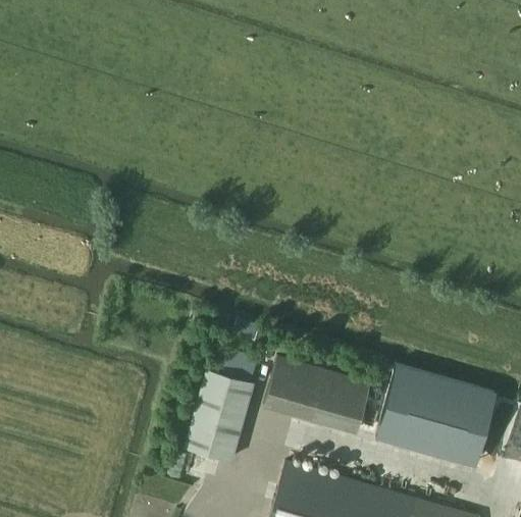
[(237,320),(232,334),(255,342),(259,327),(237,320)]
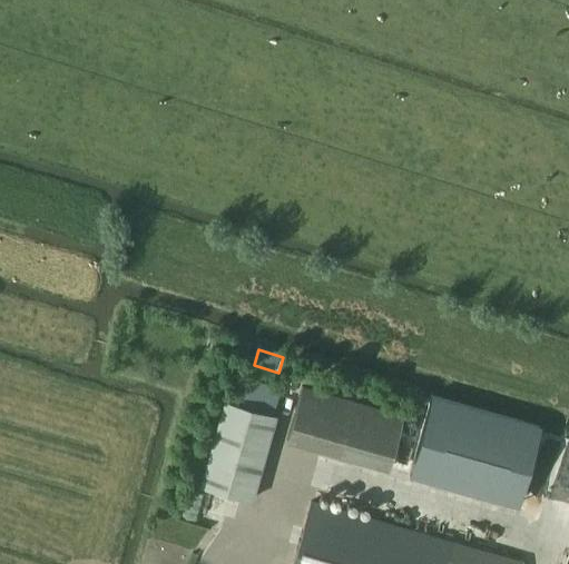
[(389,474),(404,421),(303,392),(287,445),(389,474)]
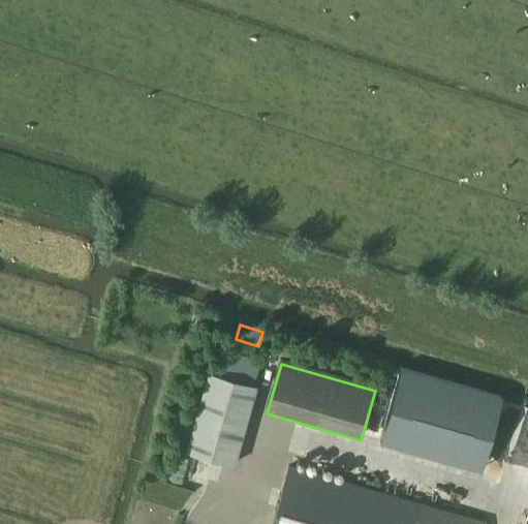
[(401,375),(381,445),(462,467),(482,397),(401,375)]
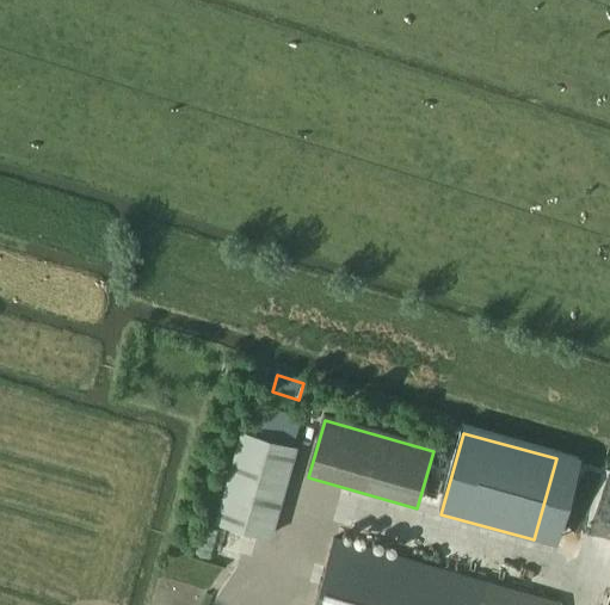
[(271,543),(297,451),(240,434),(214,526),(271,543)]
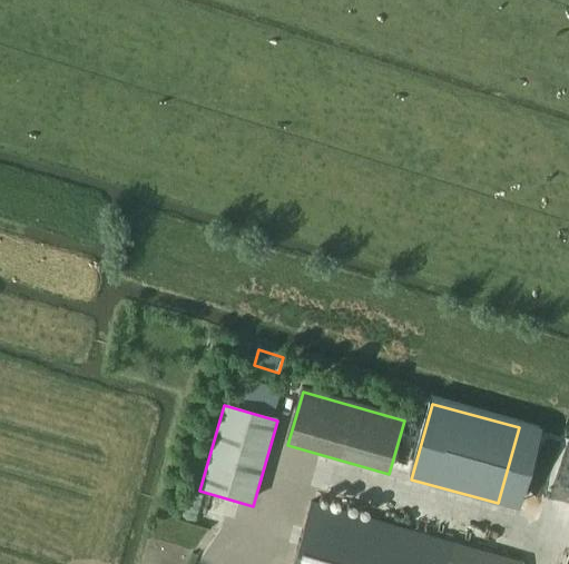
[(512,563),(454,546),(454,548),(312,507),(295,563),(512,563)]
